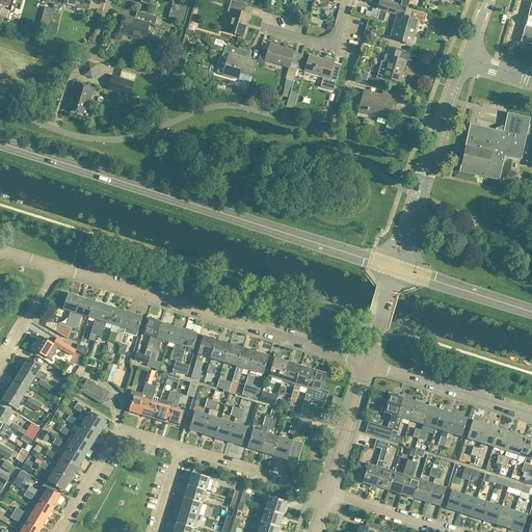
[(55,5),(56,0),(43,0),(43,1),(47,3),(44,11),(52,14),(54,5),(55,5)]
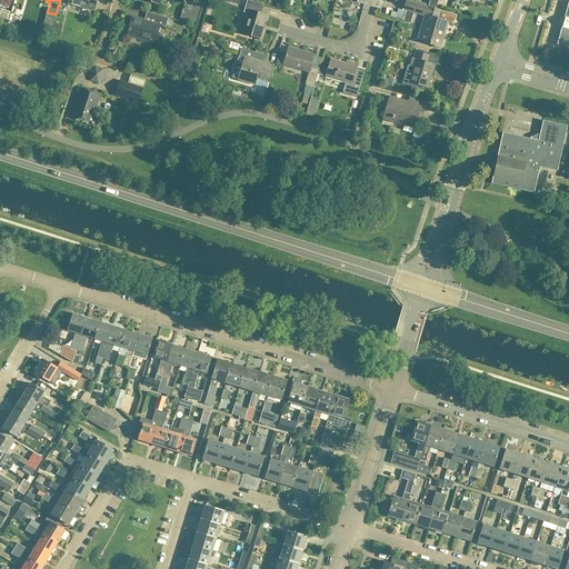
[(60,0),(59,6),(68,8),(69,3),(95,11),(98,0),(60,0)]
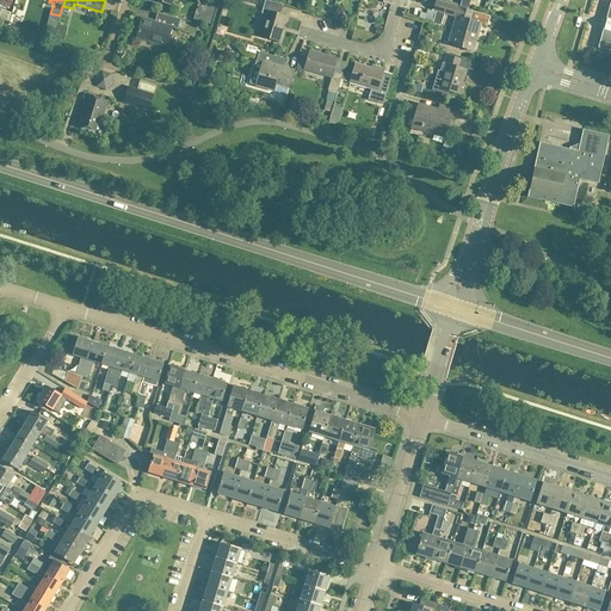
[(461,0),(460,8),(468,11),(470,0),(461,0)]
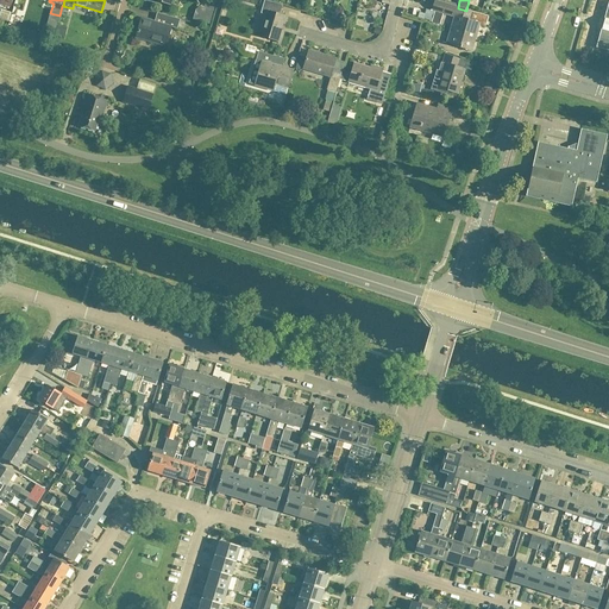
[(278,43),(286,17),(280,16),(283,6),(265,1),(261,13),(267,16),(259,37),(278,43)]
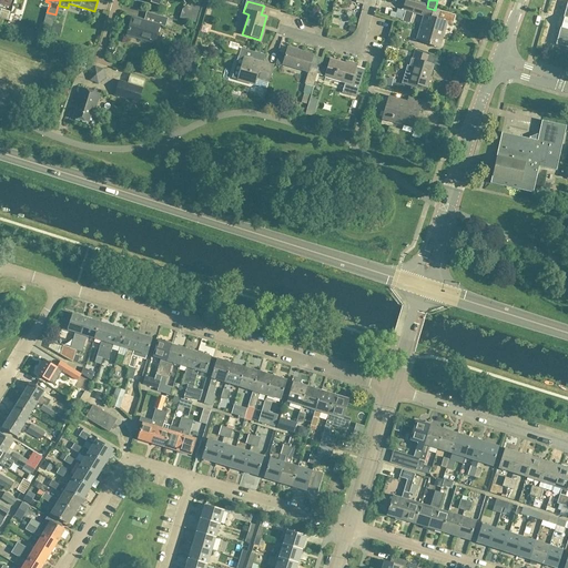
[(567,1),(556,46),(567,49),(567,1)]
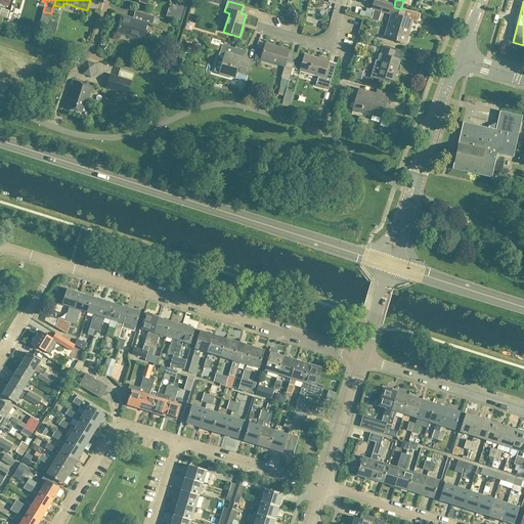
[(372,10),(383,13),(393,16),(386,39),(404,45),(410,24),(417,26),(420,15),(405,11),(393,8),(374,2),(372,10)]
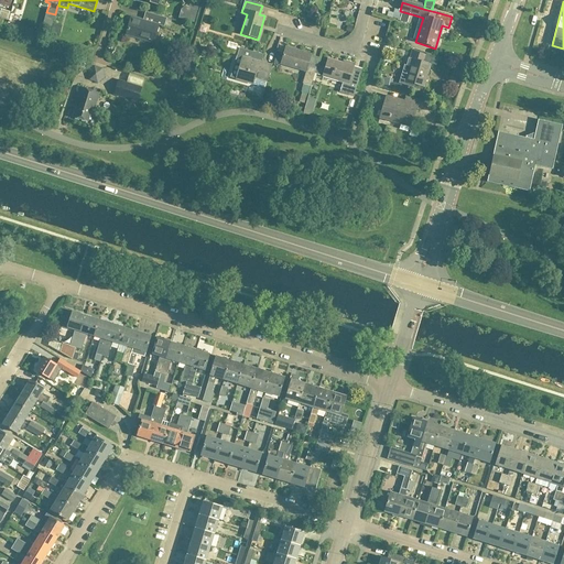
[(402,12),(394,10),(393,14),(388,13),(387,18),(400,21),(402,12)]
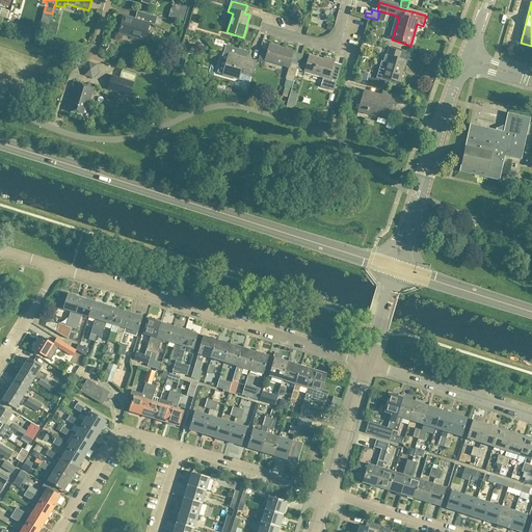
[(155,26),(158,17),(138,11),(135,20),(125,17),(120,33),(145,41),(150,24),(155,26)]
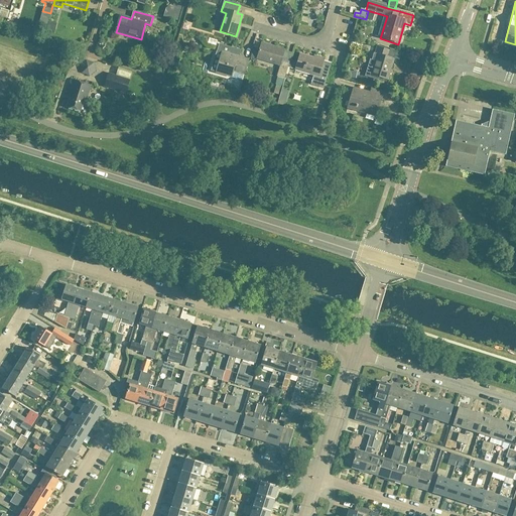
[(276,78),(277,78),(276,81),(277,81),(276,85),(280,87),(283,80),(284,80),(289,63),(282,61),(285,50),(262,43),(257,59),(280,67),(276,78)]
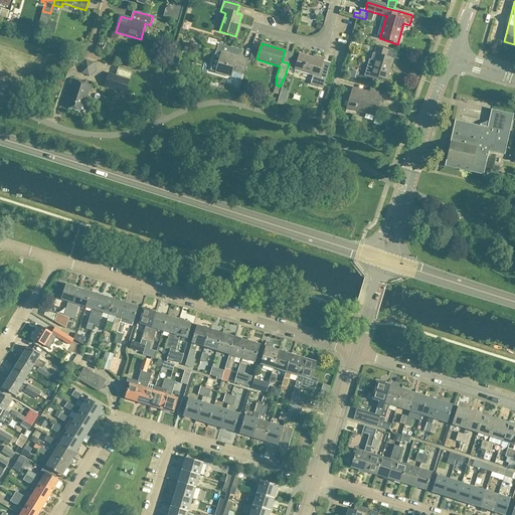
[(222,53),(216,72),(231,77),(241,80),(243,74),(247,60),(241,58),(231,55),(233,48),(219,44),(217,52),(222,53)]
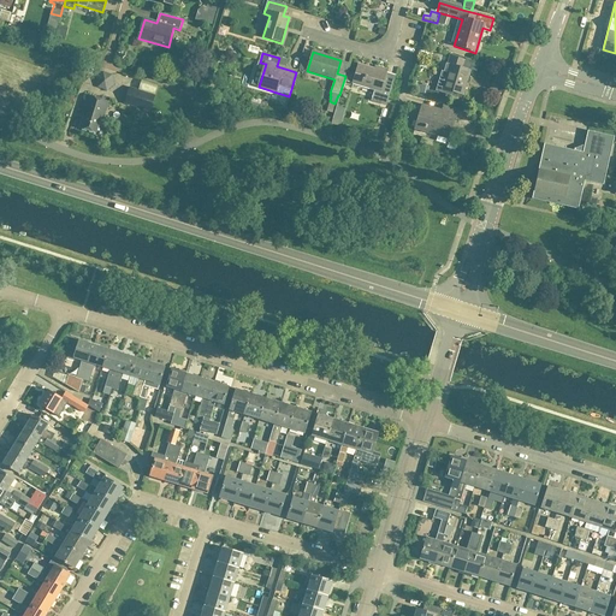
[(462,96),(469,71),(463,70),(466,63),(450,58),(448,65),(449,66),(446,75),(442,72),(436,92),(451,96),(452,94),(462,96)]
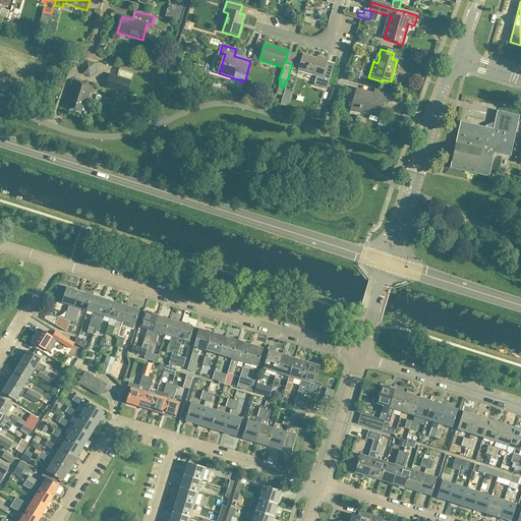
[(327,90),(332,74),(324,72),(328,60),(317,57),(316,59),(303,56),(299,70),(317,76),(314,85),(327,90)]
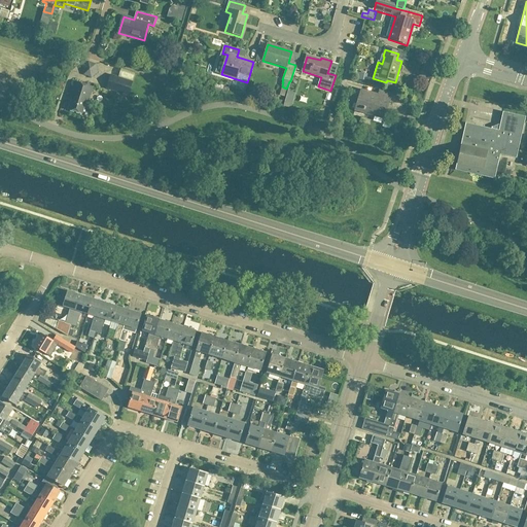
[(106,89),(123,94),(128,96),(132,82),(127,81),(110,76),(106,89)]
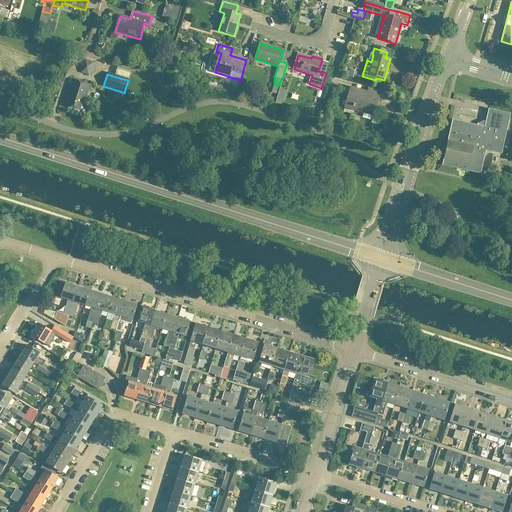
[(86,100),(91,85),(87,84),(87,82),(85,81),(85,83),(73,79),(68,95),(71,95),(67,106),(80,111),(84,100),(86,100)]
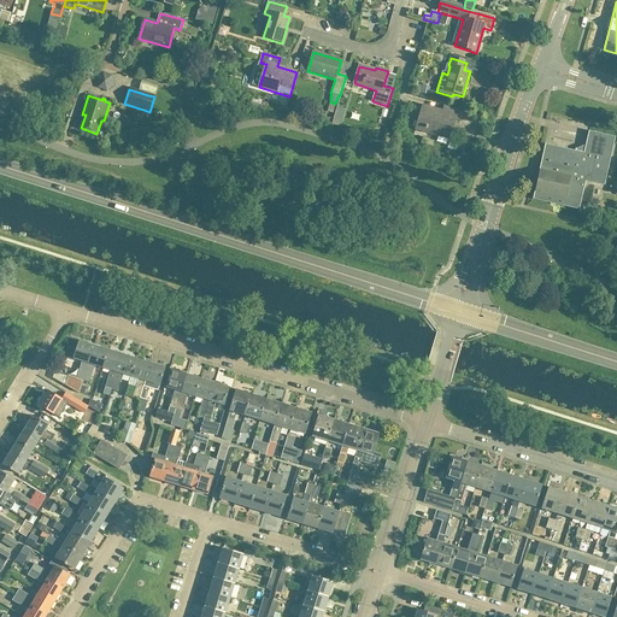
[(422,109),(415,130),(416,130),(417,125),(435,131),(434,136),(450,141),(458,111),(444,106),(441,115),(422,109)]
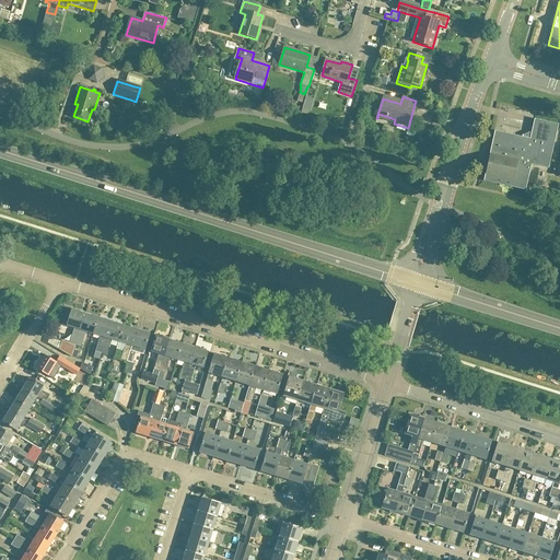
[(525,191),(532,165),(548,170),(558,126),(534,120),(531,140),(494,132),(483,182),(525,191)]
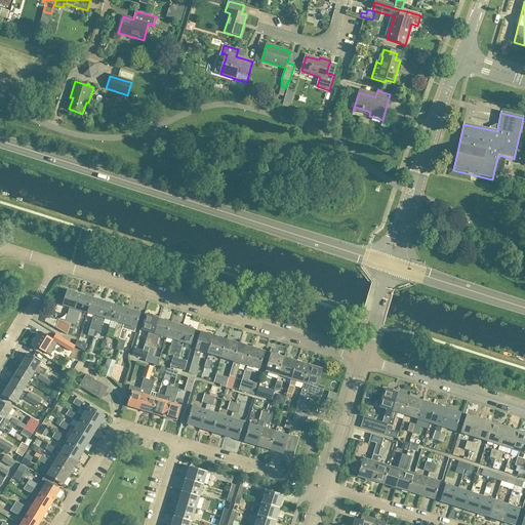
[(62,295),(56,307),(62,309),(63,307),(69,309),(68,313),(65,323),(57,321),(55,328),(67,336),(71,325),(79,294),(67,291),(65,296),(62,295)]
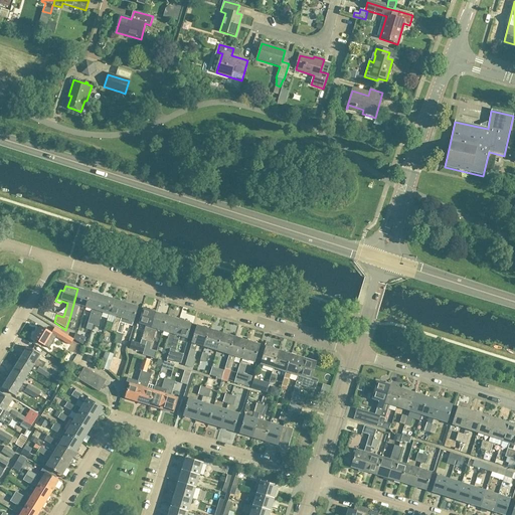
[(86,308),(90,293),(77,289),(69,319),(74,320),(78,306),(86,308)]
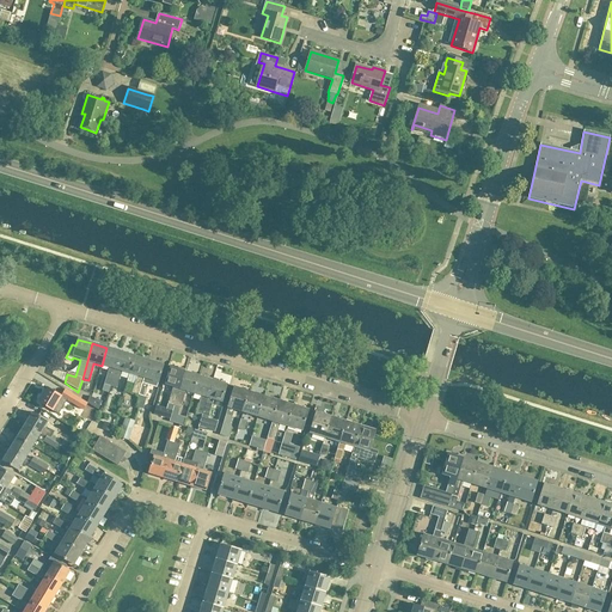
[(110,387),(120,352),(106,348),(102,366),(109,368),(104,385),(110,387)]
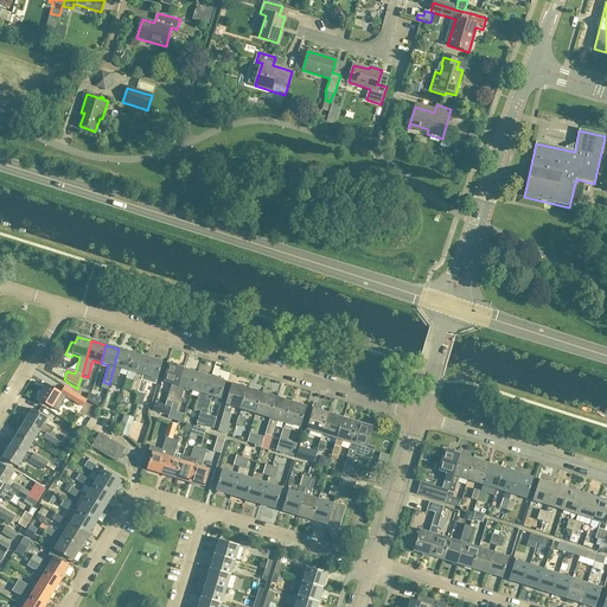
[(119,349),(109,384),(115,385),(120,370),(128,372),(134,353),(119,349)]
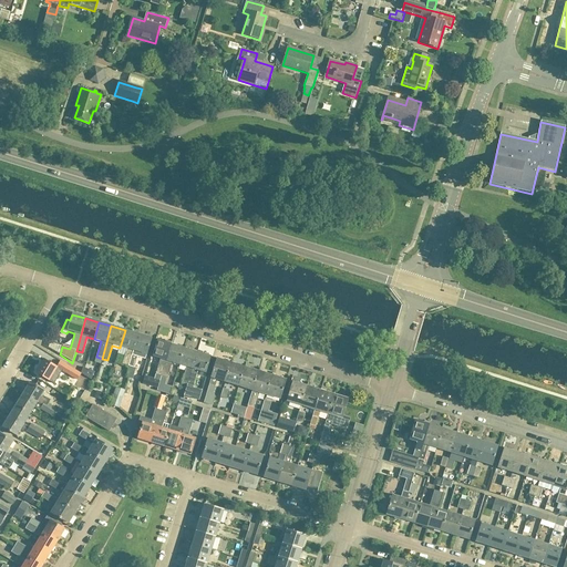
[(127,367),(138,333),(125,330),(120,348),(117,354),(125,357),(122,366),(127,367)]
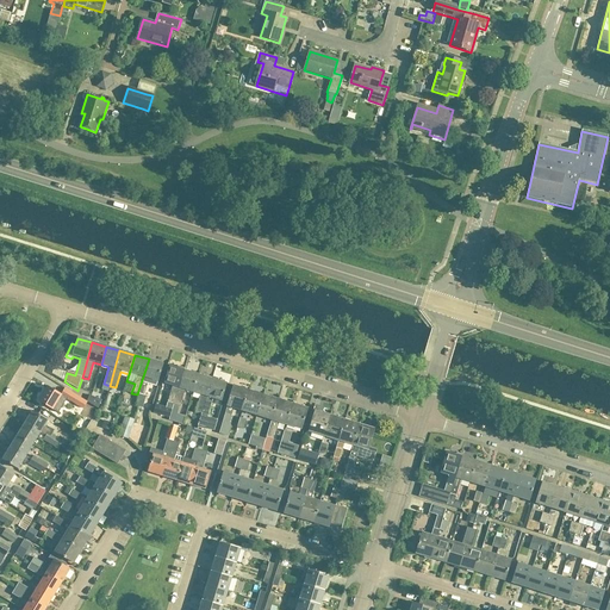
[(149,359),(137,394),(144,397),(149,379),(157,383),(163,363),(149,359)]
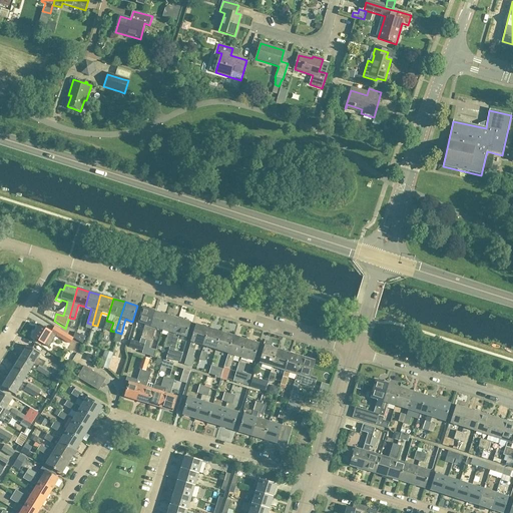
[(146,341),(155,312),(142,308),(138,323),(145,325),(141,340),(146,341)]
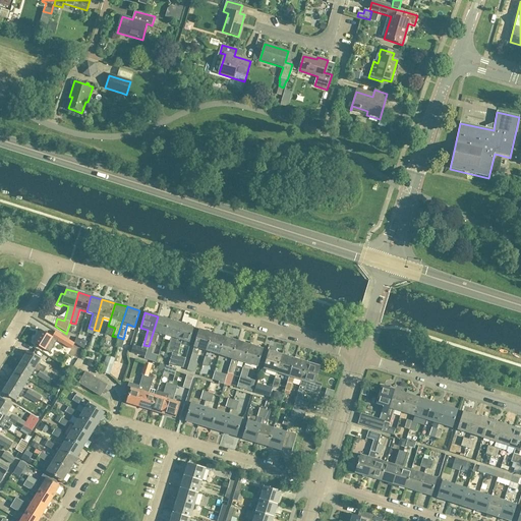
[(158,316),(149,346),(154,348),(158,334),(165,335),(169,320),(158,316)]
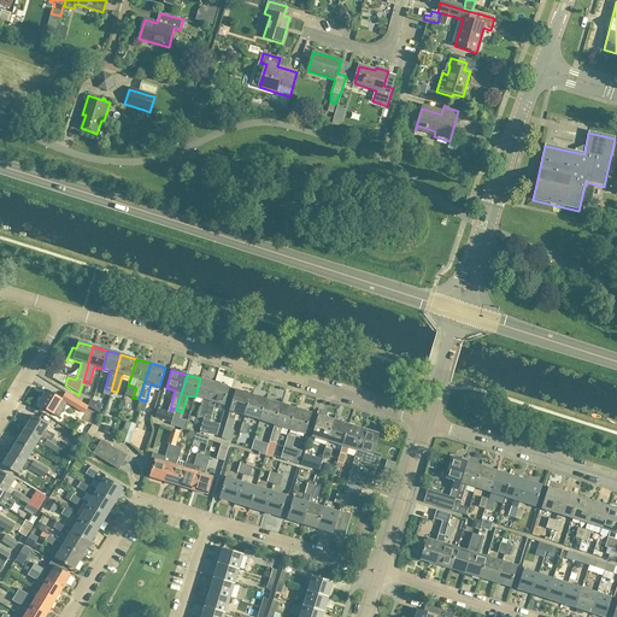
[(204,418),(215,383),(200,378),(195,397),(204,399),(198,417),(204,418)]
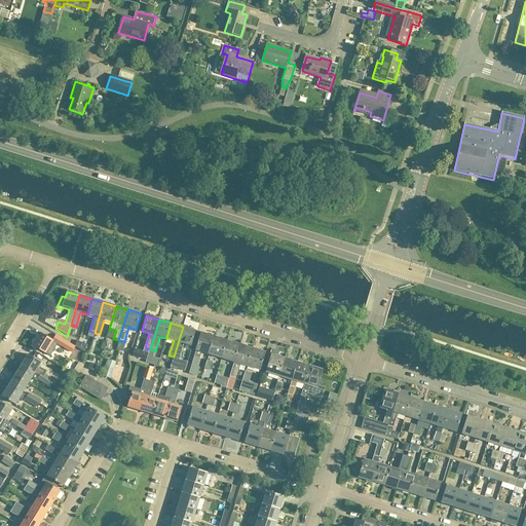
[(183,327),(174,357),(179,359),(184,344),(191,346),(196,330),(183,327)]
